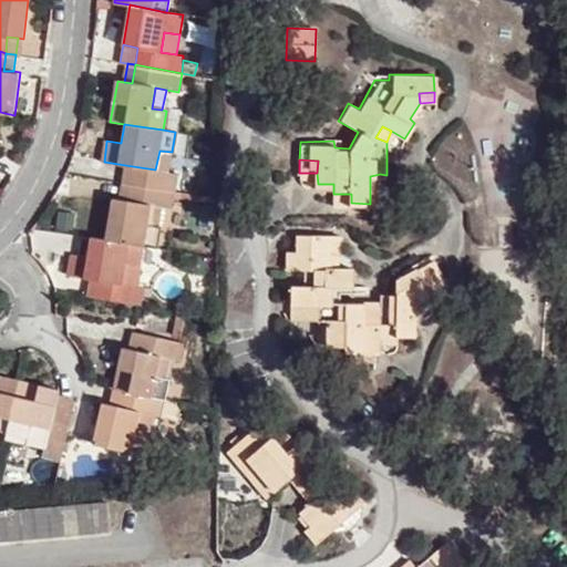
[(125,165),(123,182),(158,187),(161,171),(155,169),(125,165)]
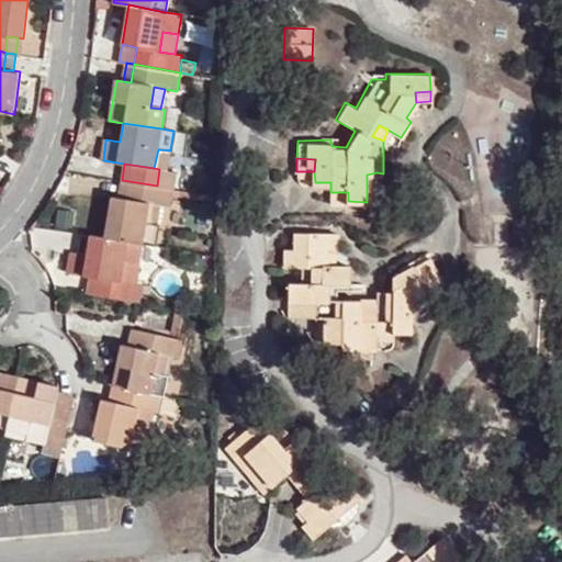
[(159,169),(157,186),(175,189),(177,172),(159,169)]
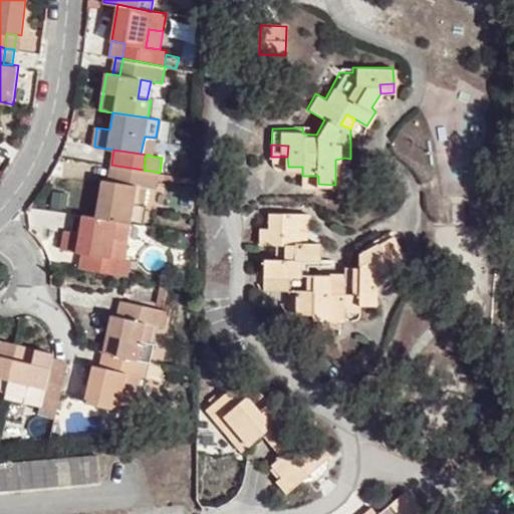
[(335,160),(335,185),(343,184),(344,158),(335,160)]
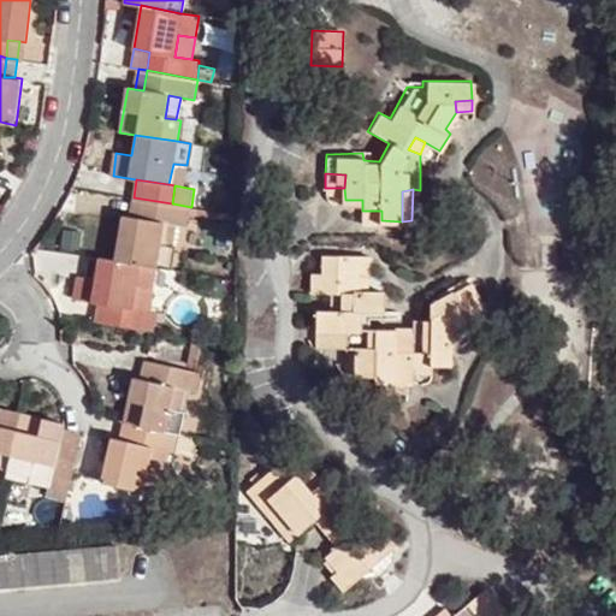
[(164,223),(170,224),(172,203),(134,197),(130,217),(164,223)]
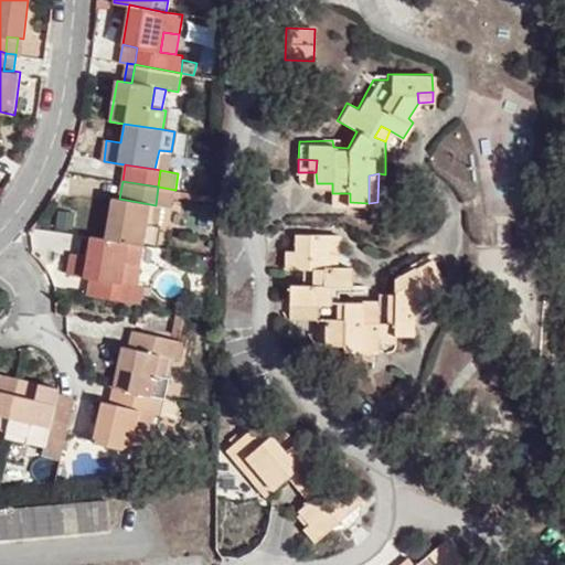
[(156,205),(160,205),(173,208),(176,190),(158,187),(156,205)]
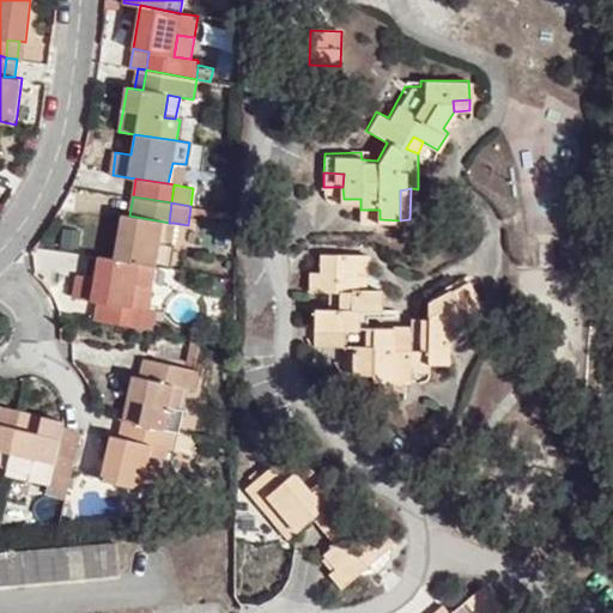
[(114,259),(155,267),(171,269),(174,248),(171,247),(158,246),(163,222),(129,216),(122,216),(114,259)]
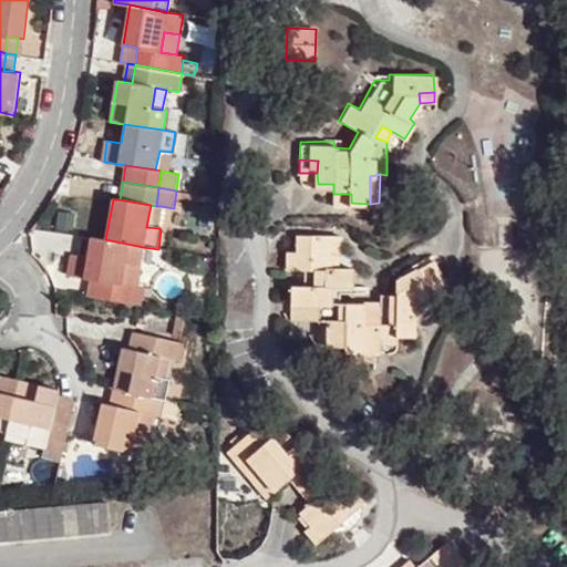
[(146,227),(158,228),(161,206),(156,206),(151,205),(146,227)]
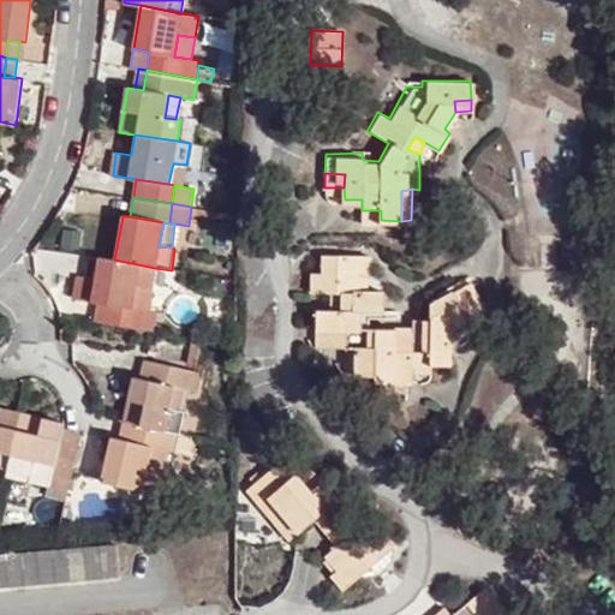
[(333,333),(332,351),(352,351),(362,351),(362,378),(380,378),(381,388),(421,387),(421,377),(419,366),(436,368),(454,366),(455,345),(454,333),(476,321),(493,310),(477,281),(435,303),(435,317),(417,317),(417,328),(370,328),(370,310),(388,311),(389,294),(370,296),(360,294),(362,274),(371,273),(371,254),(323,255),(324,273),(314,273),(314,298),(332,298),(332,311),(318,311),(318,333),(333,333)]
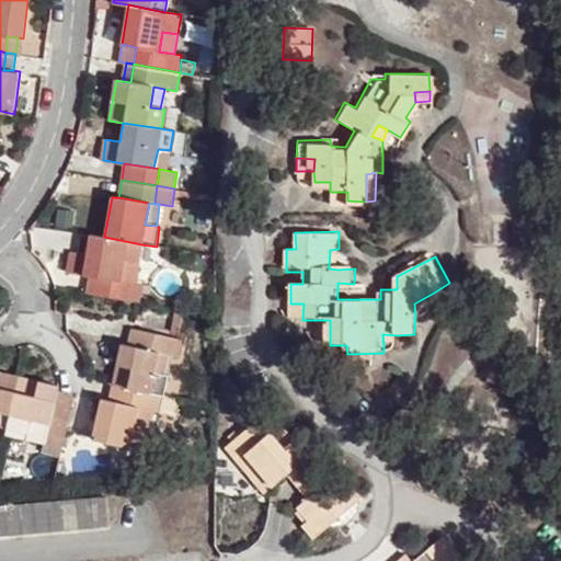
[(95,293),(141,301),(144,284),(132,282),(121,279),(123,260),(134,262),(138,263),(141,244),(104,237),(89,235),(87,253),(70,250),(67,271),(90,274),(98,276),(95,293)]
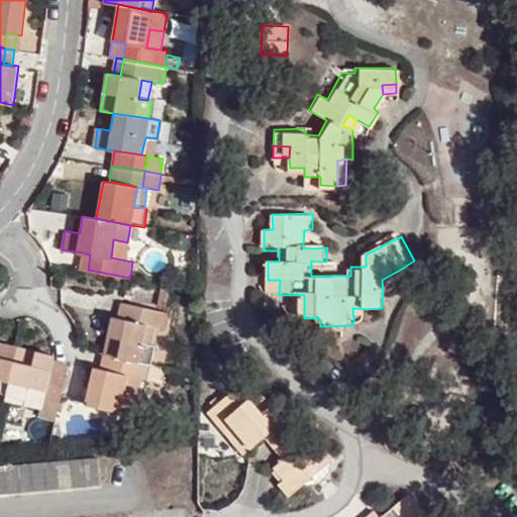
[(303,247),(311,248),(312,229),(304,230),(303,247)]
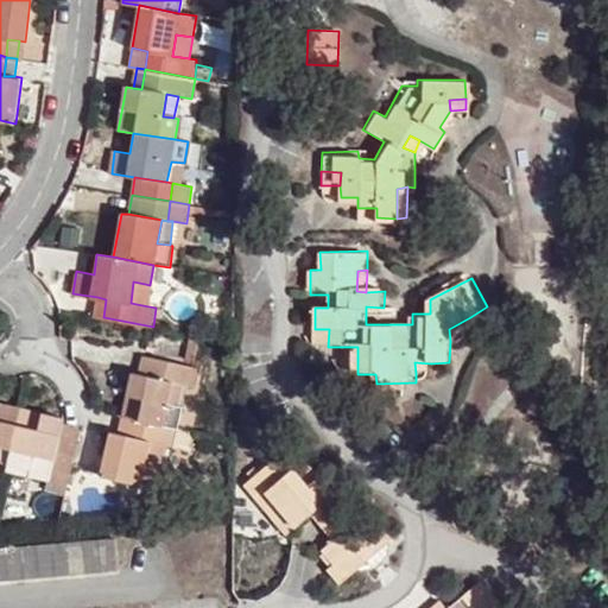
[(143,305),(145,284),(133,282),(131,303),(143,305)]
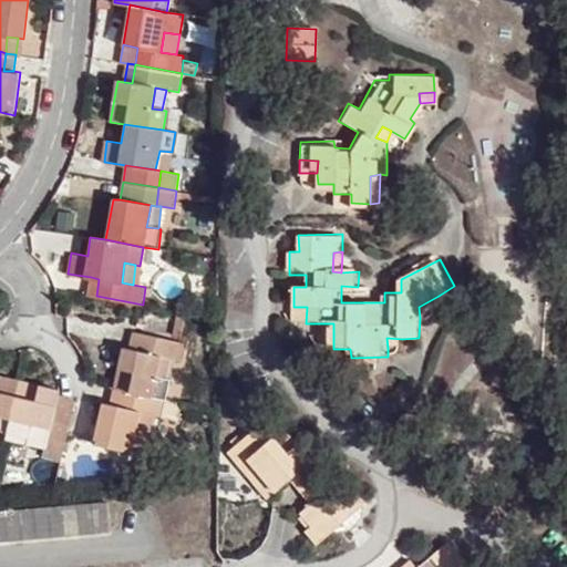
[(91,277),(88,296),(96,296),(99,279),(91,277)]
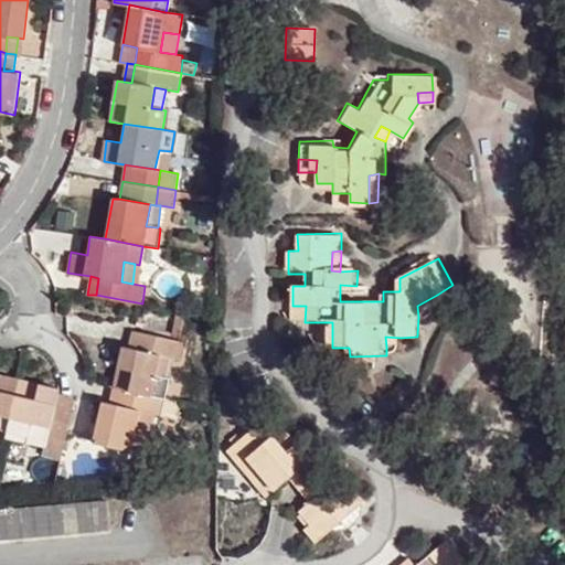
[(417,306),(418,317),(441,302),(437,295),(417,306)]
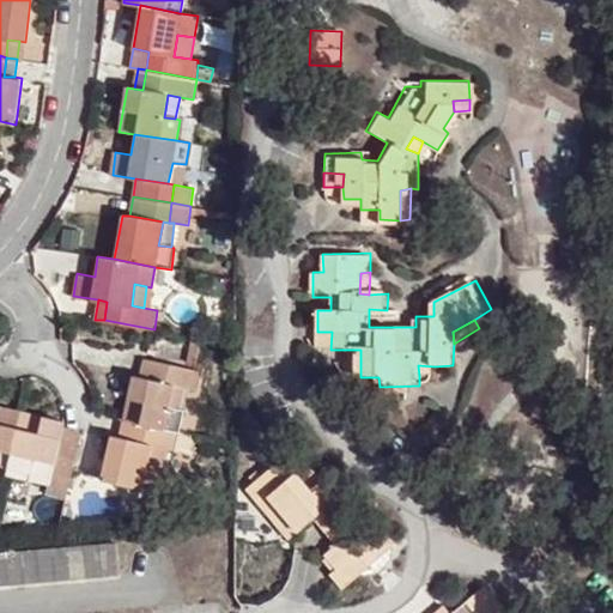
[(317,351),(331,350),(332,332),(317,332),(317,351)]
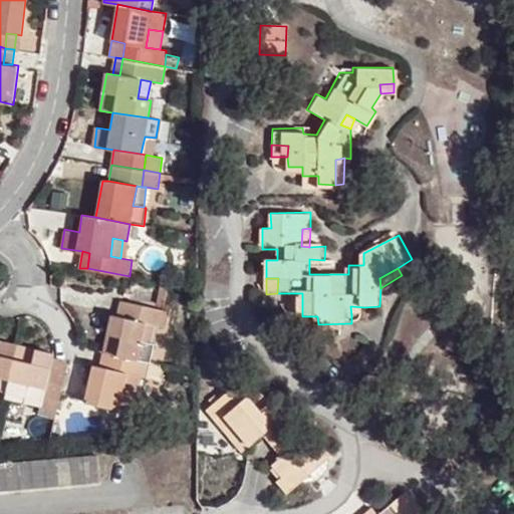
[(123,318),(127,303),(119,300),(115,316),(123,318)]
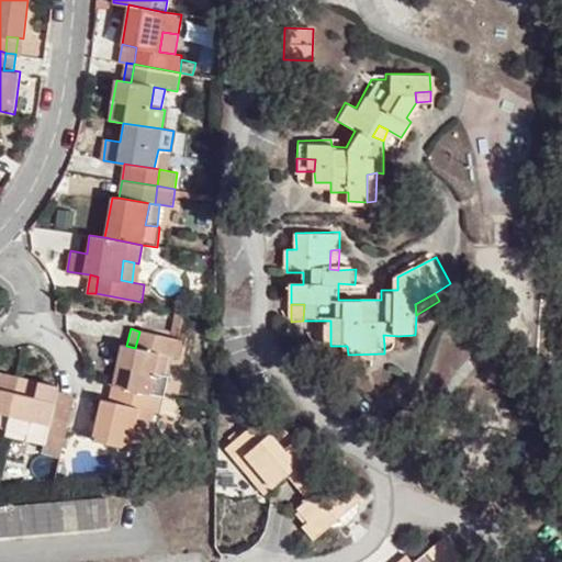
[(122,345),(112,384),(122,386),(165,395),(168,378),(163,375),(154,373),(159,353),(168,356),(180,359),(184,341),(139,332),(135,348),(126,346),(122,345)]
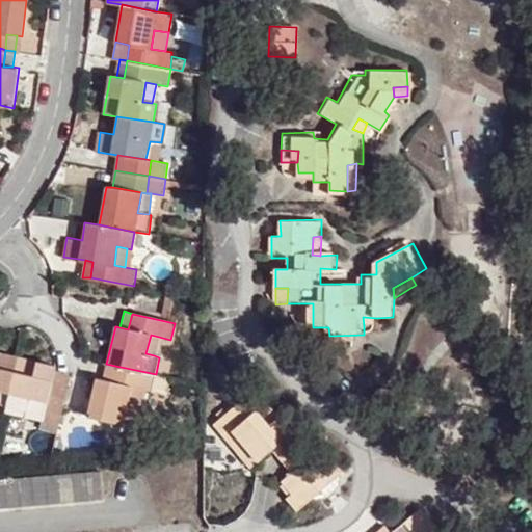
[(363,317),(364,326),(378,325),(377,318),(363,317)]
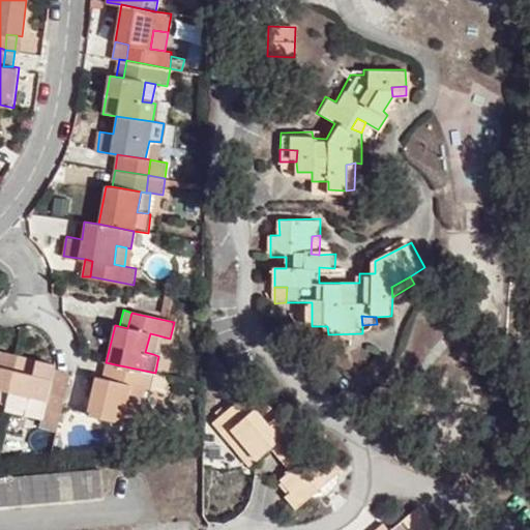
[(145,352),(153,354),(158,335),(150,333),(145,352)]
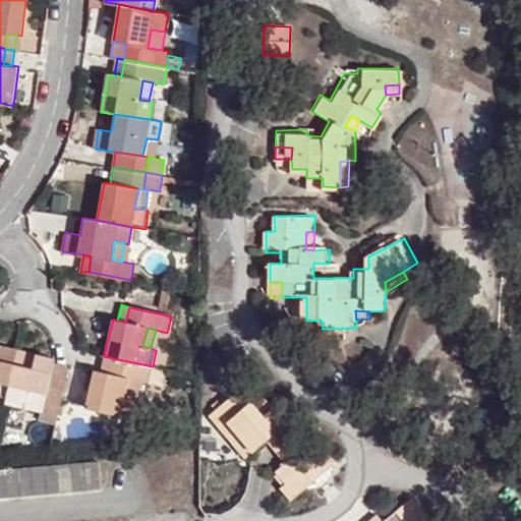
[(0,396),(8,399),(19,350),(0,344),(0,396)]
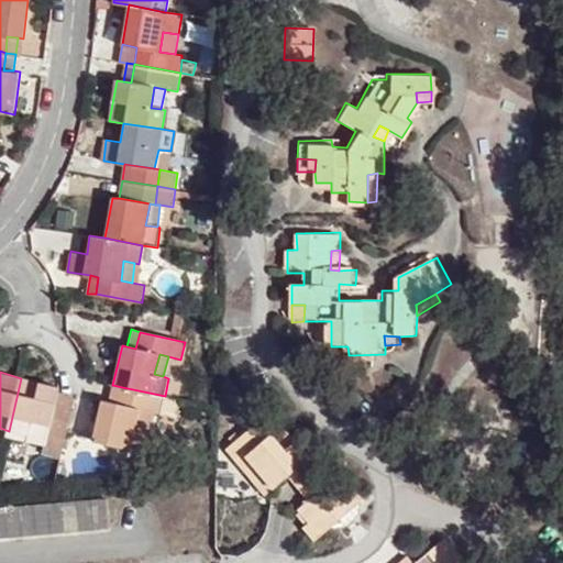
[(21,378),(9,431),(28,435),(31,420),(51,424),(59,395),(59,387),(21,378)]
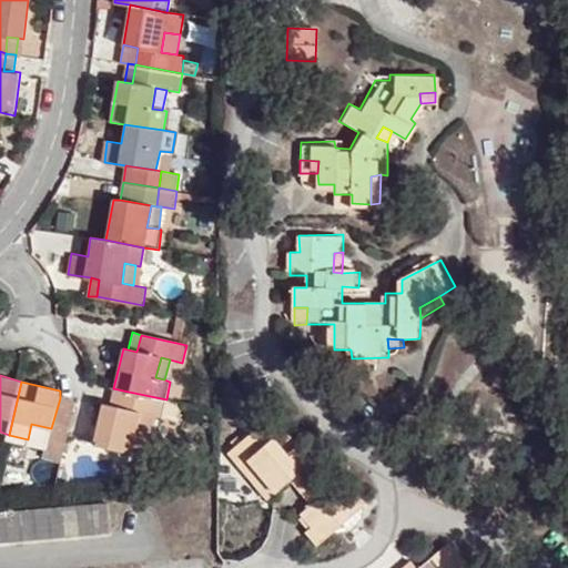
[(123,391),(113,388),(109,405),(119,406),(123,391)]
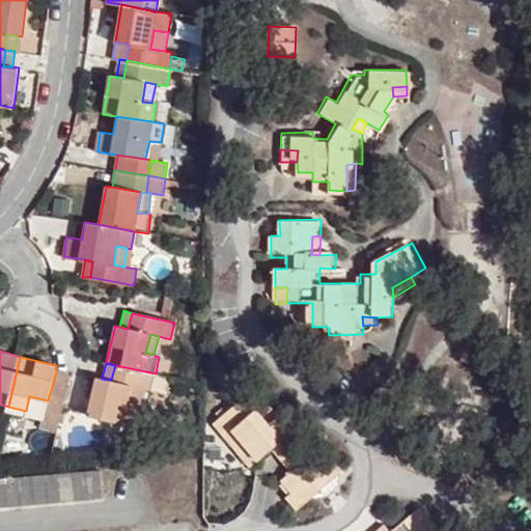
[(102,379),(95,378),(87,415),(136,427),(140,409),(128,406),(133,386),(152,390),(156,373),(115,365),(111,380),(102,379)]
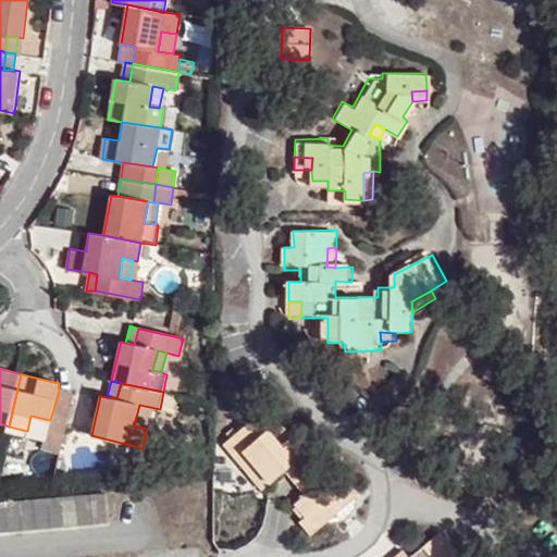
[(59,391),(50,420),(49,429),(65,433),(74,393),(59,391)]
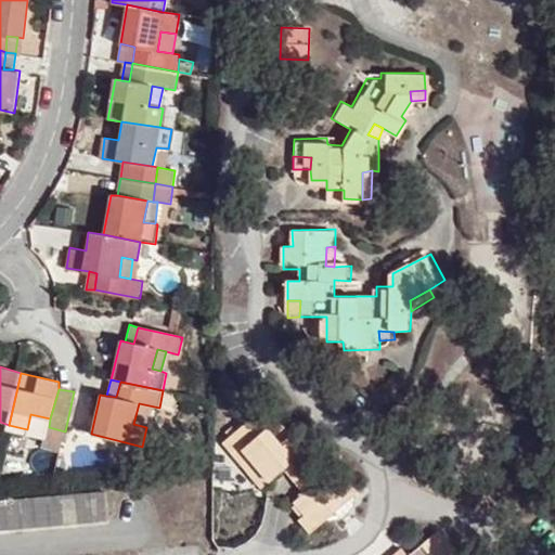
[(250,430),(239,442),(262,468),(284,450),(305,431),(311,426),(295,408),(287,414),(266,389),(241,412),(248,422),(245,424),(250,430)]
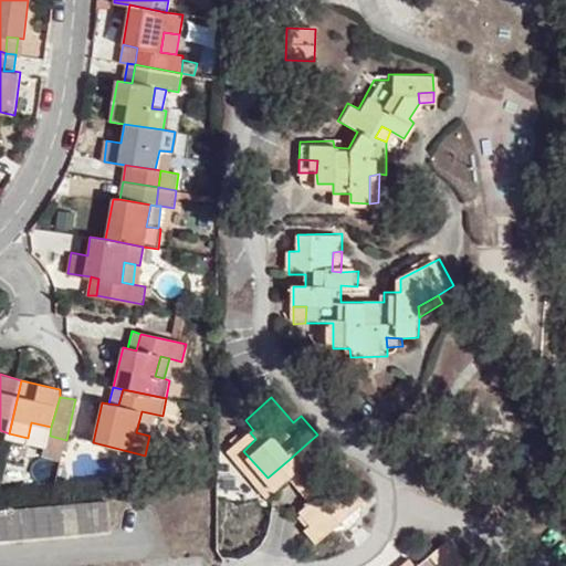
[(239,444),(243,451),(255,439),(250,432),(239,444)]
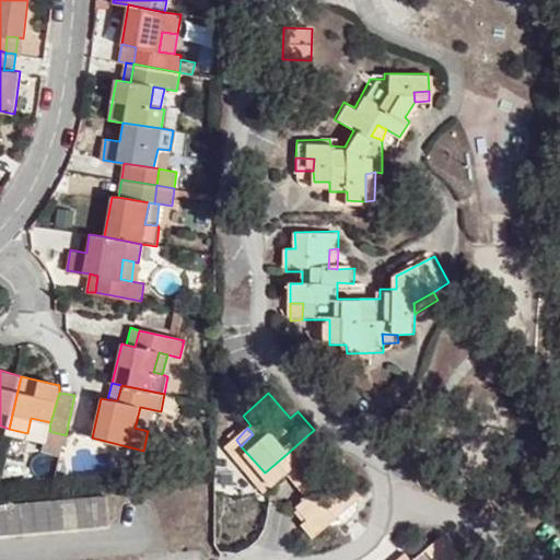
[(45,445),(62,448),(66,435),(49,431),(45,445)]
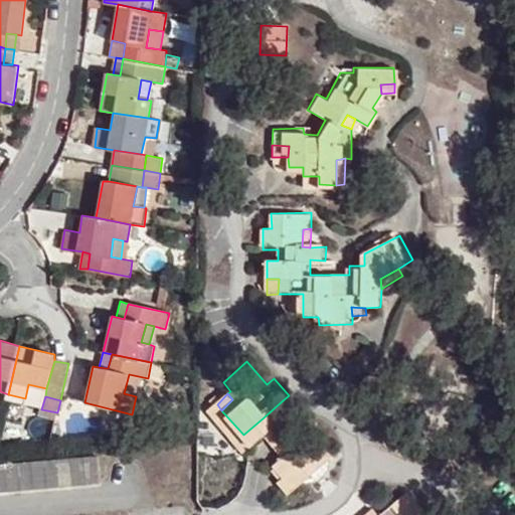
[(283,400),(264,417),(287,446),(306,427),(283,400)]
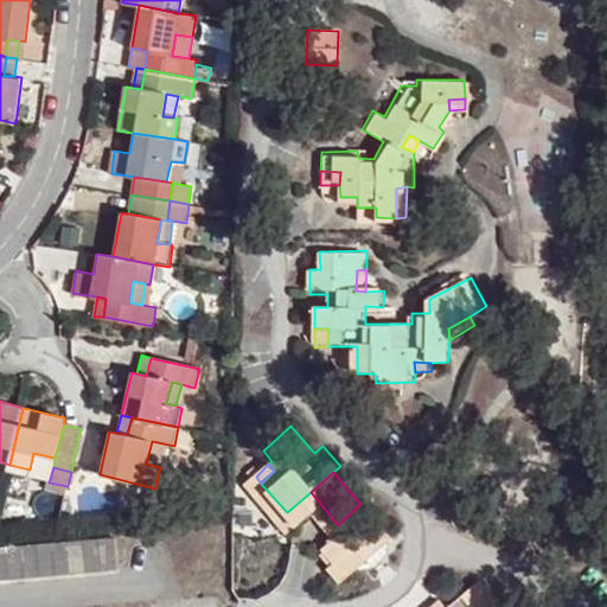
[(360,504),(338,525),(330,534),(340,544),(334,549),(349,566),(396,523),(372,494),(360,504)]
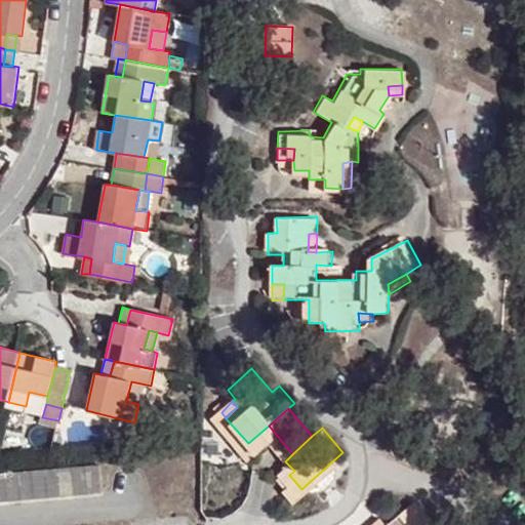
[(0,475),(0,500),(101,491),(98,466),(0,475)]
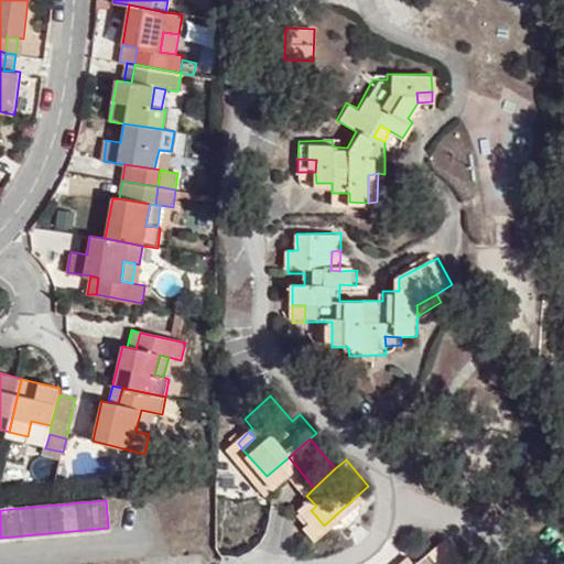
[(478,563),(479,562),(458,529),(447,534),(466,563),(478,563)]
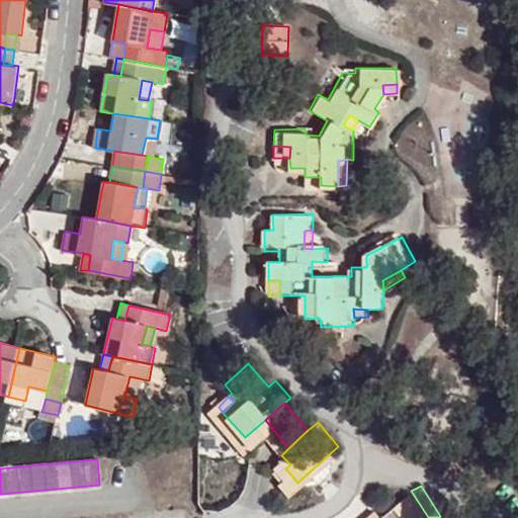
[(428,517),(411,491),(382,510),(368,517),(428,517)]
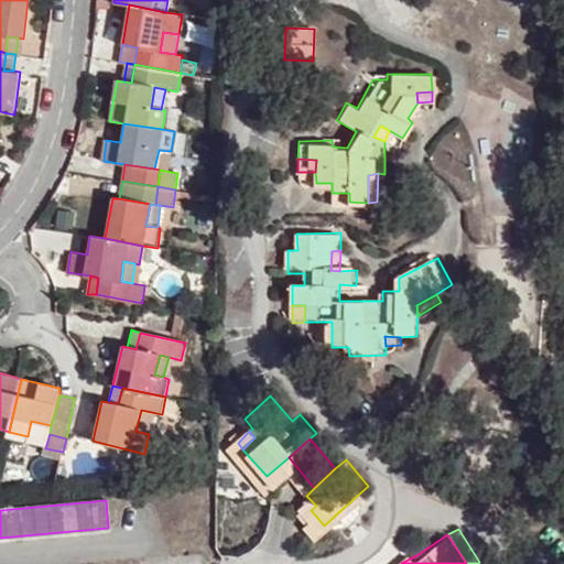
[(386,563),(401,563),(416,555),(412,549),(386,563)]
